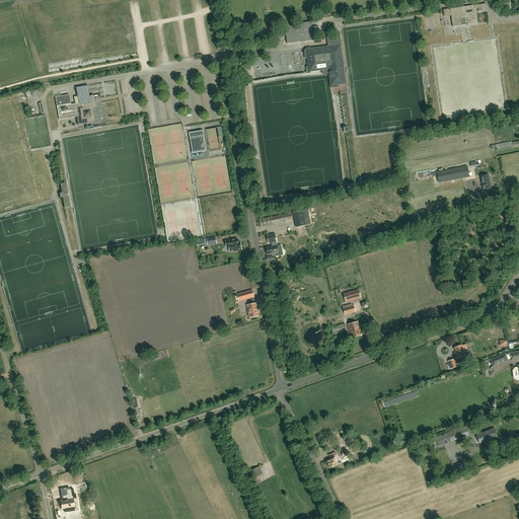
[(502,10),(511,9),(510,0),(502,1),(501,2),(501,4),(502,10)]
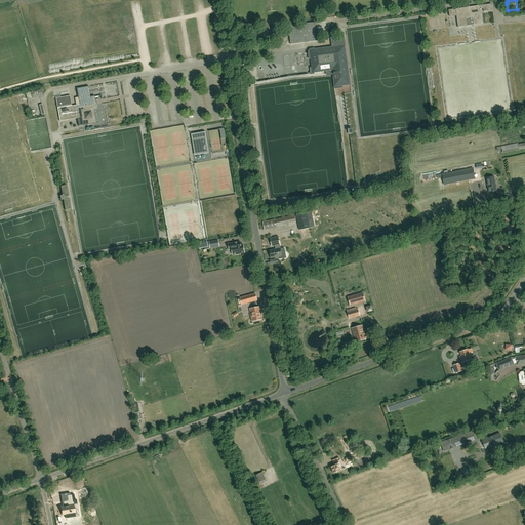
[(492,11),(491,4),(448,10),(449,16),(456,15),(458,27),(482,24),(480,9),(483,8),(484,12),(492,11)]
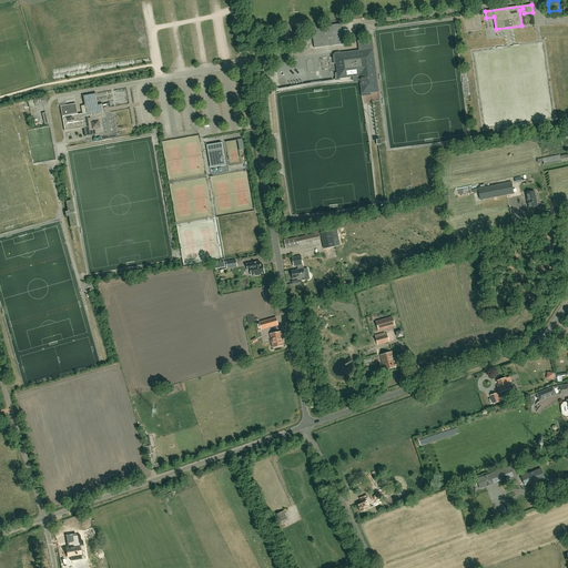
[(314,48),(344,44),(341,23),(312,28),(314,48)]
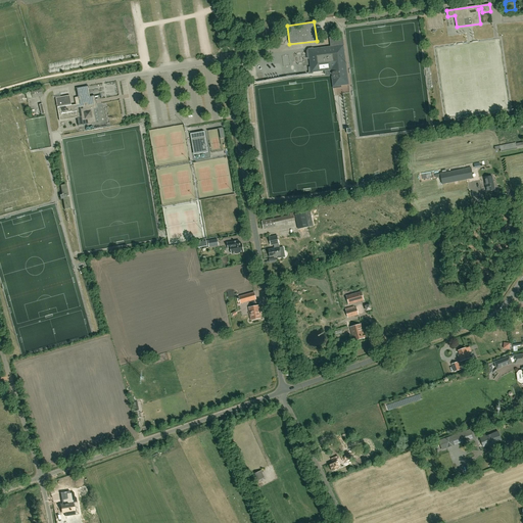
[(329,69),(334,69),(336,86),(337,86),(348,85),(343,45),(339,46),(331,47),(313,49),(313,48),(311,48),(311,50),(310,52),(308,52),(311,73),(329,69)]
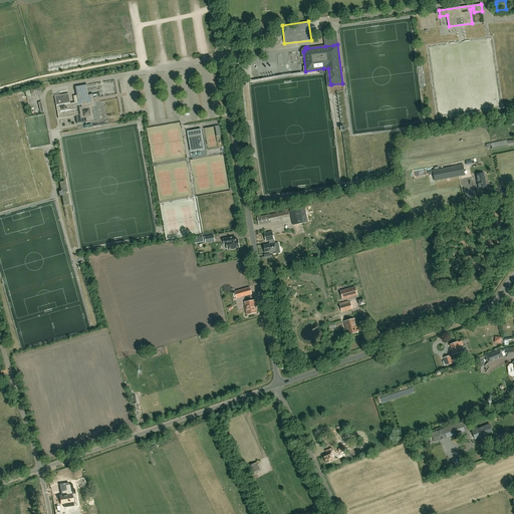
[(76,97),(87,95),(87,94),(88,94),(86,84),(75,86),(76,97)]
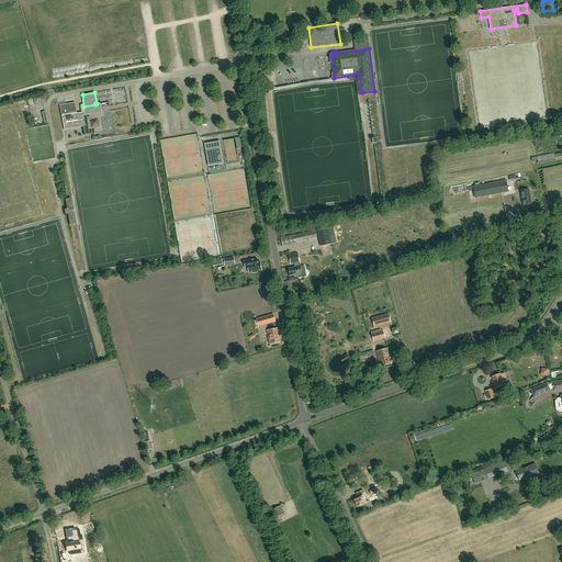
[(33,99),(27,101),(30,107),(34,105),(46,103),(44,96),(33,99)]
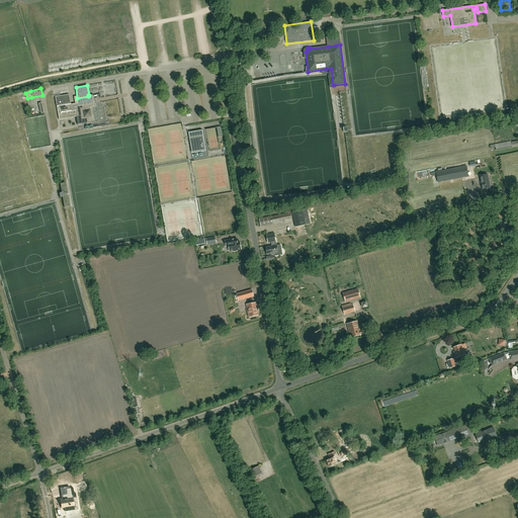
[(57,105),(70,102),(69,94),(55,97),(57,105)]
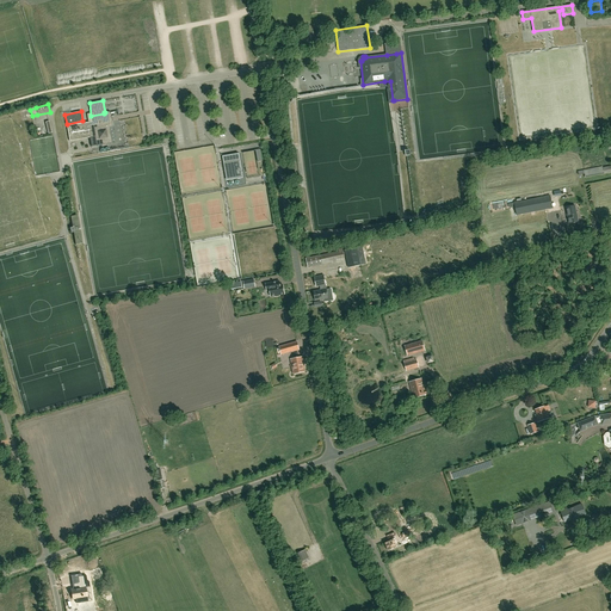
[(111,119),(110,112),(105,112),(104,112),(104,113),(91,116),(92,122),(67,125),(69,141),(90,137),(91,147),(97,146),(111,143),(109,128),(113,127),(111,119)]
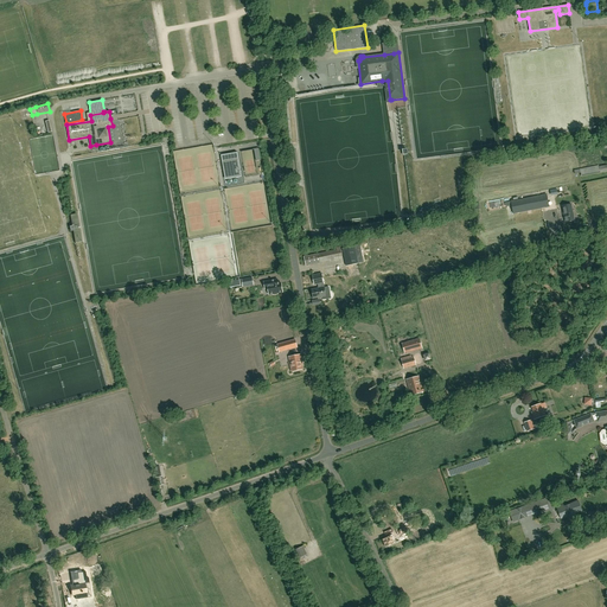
[(216,145),(180,151),(186,187),(203,184),(200,173),(199,173),(197,161),(202,161),(200,157),(212,154),(217,153),(216,145)]
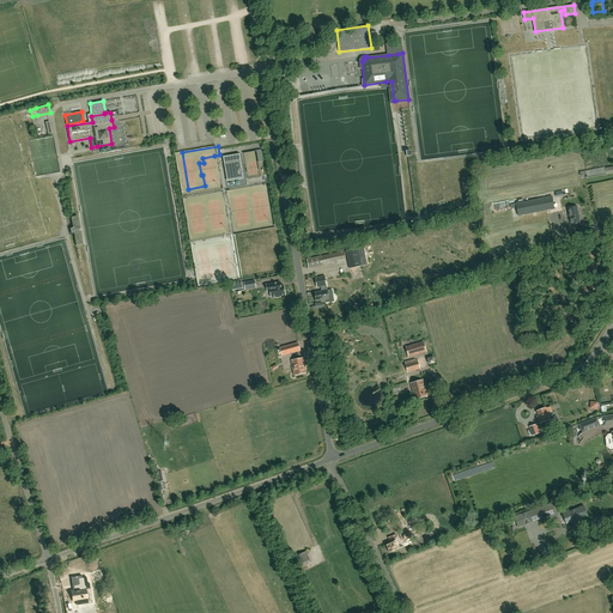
[(226,157),(231,180),(237,178),(237,180),(243,178),(240,155),(232,156),(234,156),(226,157)]
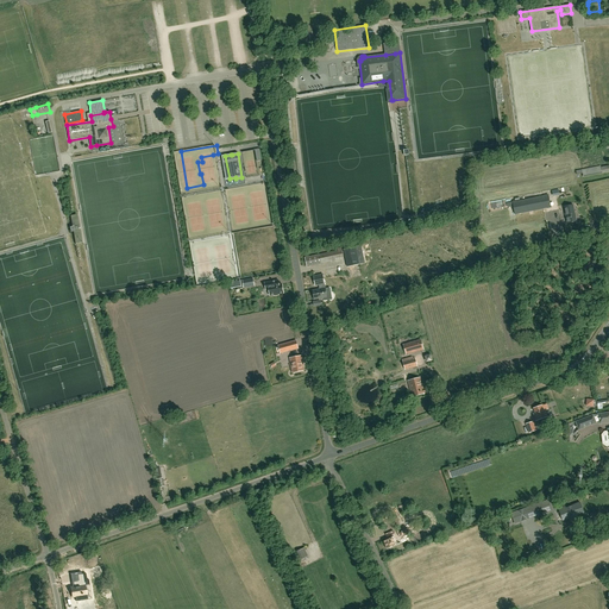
[(582,169),(582,170),(583,177),(602,174),(608,171),(608,165),(601,168),(601,167),(582,169)]
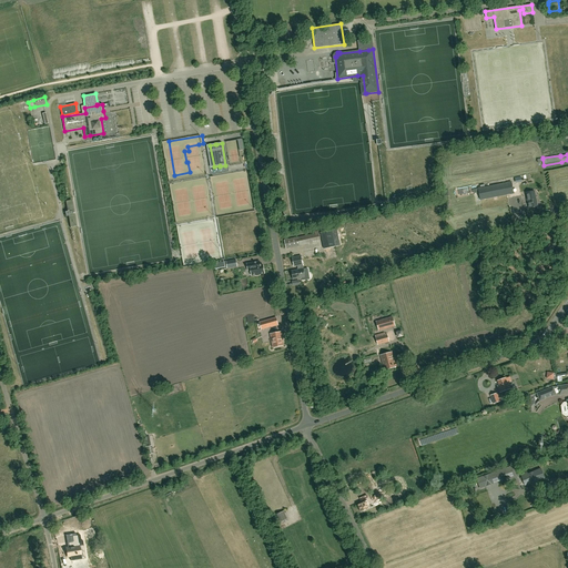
[(514,193),(511,182),(478,189),(473,190),(474,193),(479,192),(480,200),(514,193)]
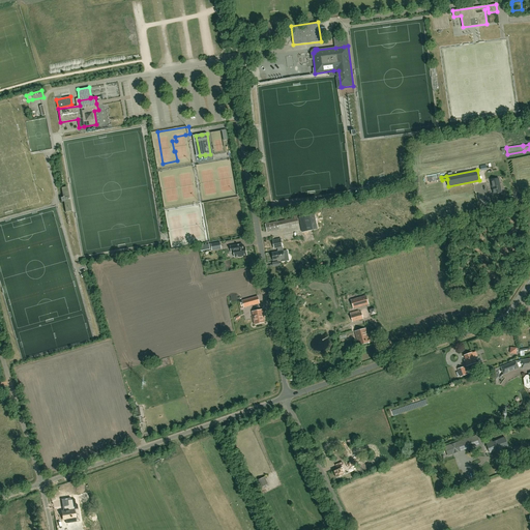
[(494,195),(501,193),(499,178),(491,180),(494,195)]
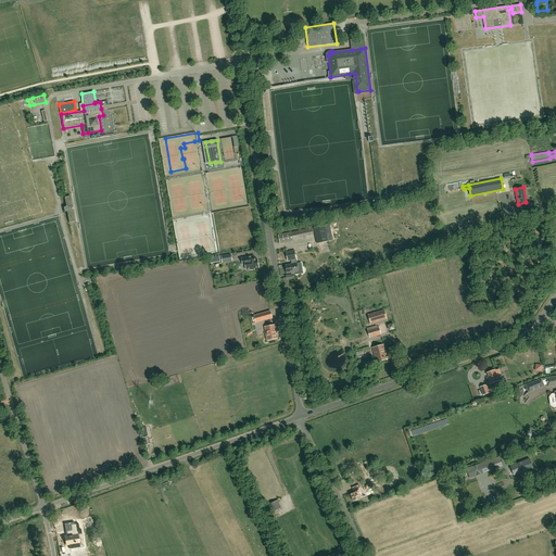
[(317,243),(333,240),(329,225),(314,228),(317,243)]
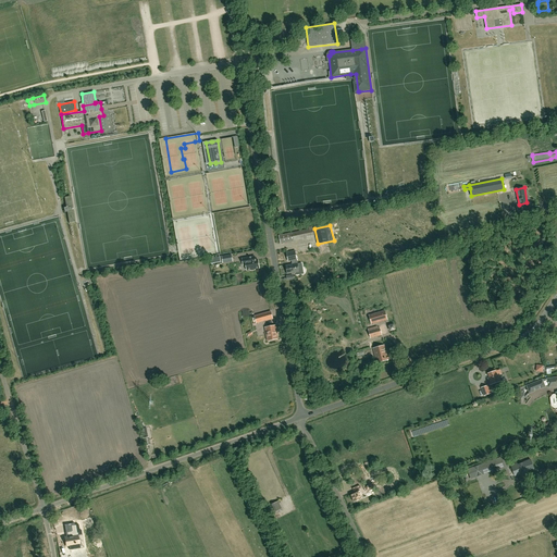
[(281,244),(307,238),(307,236),(313,235),(312,226),(309,227),(309,230),(279,235),(281,244)]
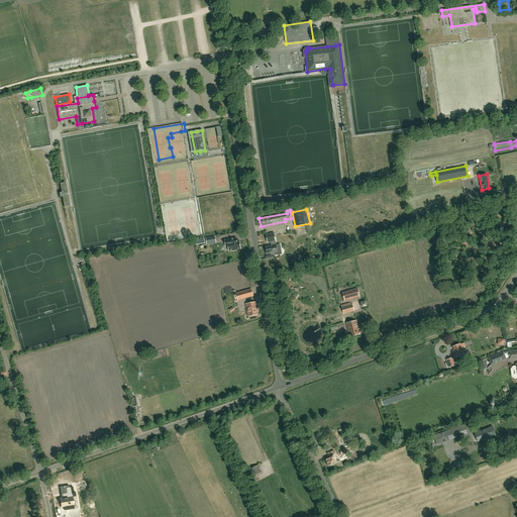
[(276,240),(274,233),(266,234),(268,242),(271,241),(272,244),(271,245),(272,249),(273,252),(275,252),(275,254),(275,255),(278,255),(277,244),(276,244),(276,240)]
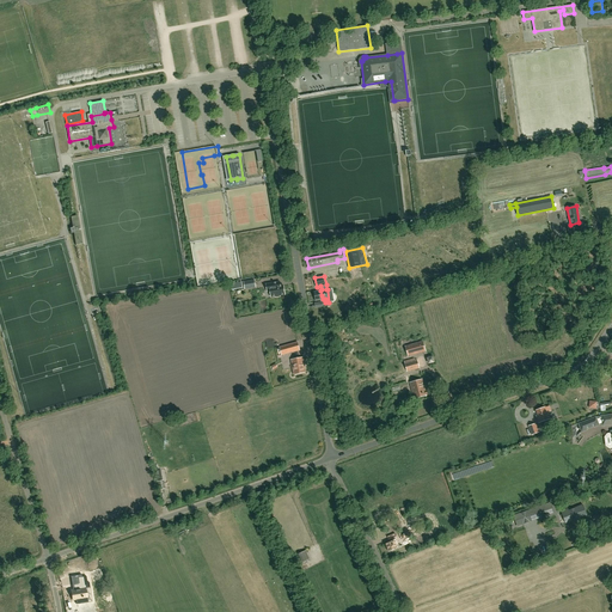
[(277,287),(276,286),(275,282),(265,285),(268,292),(270,291),(271,297),(275,297),(280,297),(280,295),(285,294),(283,286),(277,287)]
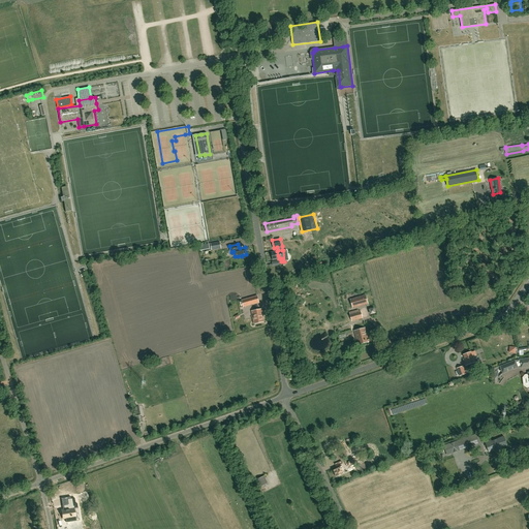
[(278,260),(281,260),(281,258),(279,258),(278,255),(277,251),(272,252),(273,260),(277,259),(277,260),(278,260)]
